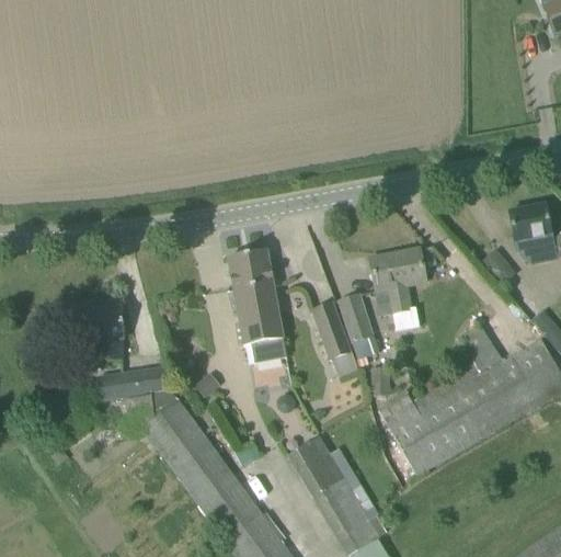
[(560,29),(560,0),(540,0),(556,32),(560,29)]
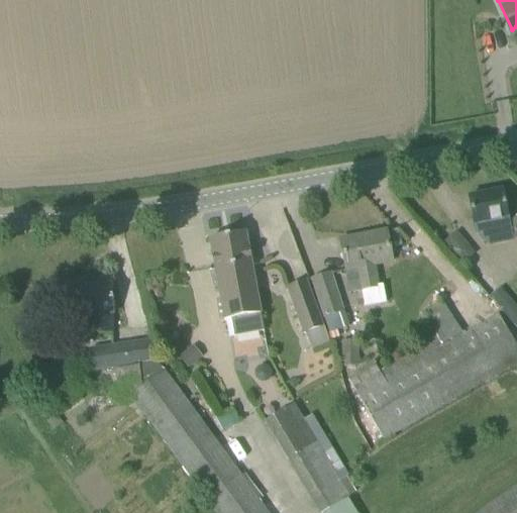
[(516,212),(509,219),(508,219),(502,187),(469,193),(474,221),(477,233),(487,241),(512,236),(516,231),(516,212)]
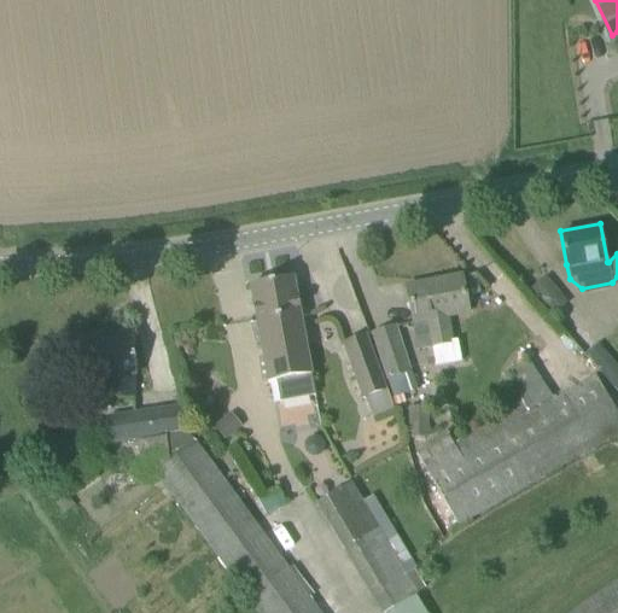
[(461,272),(406,282),(414,319),(419,345),(432,343),(436,362),(461,357),(458,338),(452,339),(447,313),(468,309),(461,272)]
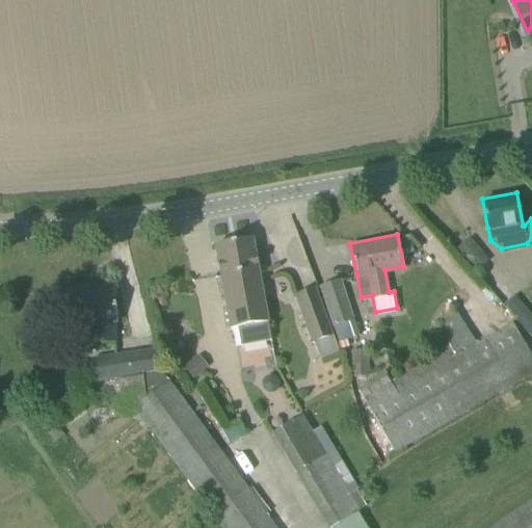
[(489,257),(470,234),(456,246),(476,269),(489,257)]
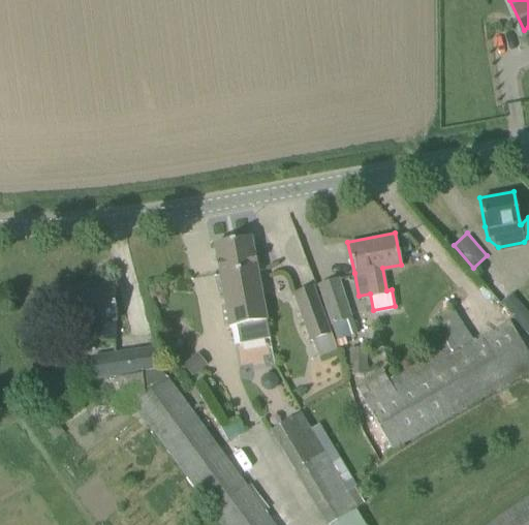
[(214,242),(221,281),(242,277),(244,288),(260,285),(251,235),(214,242)]
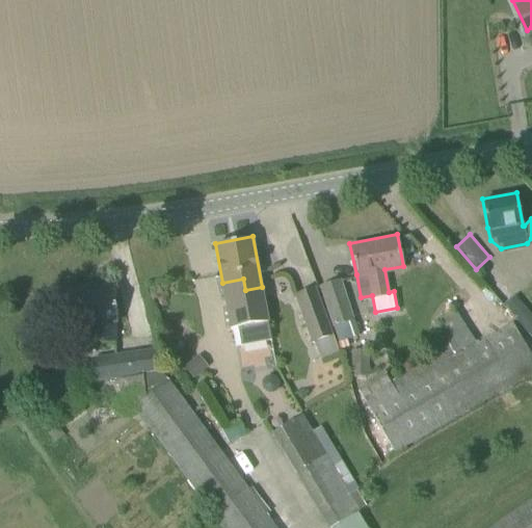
[(334,323),(352,317),(339,278),(321,284),(334,323)]
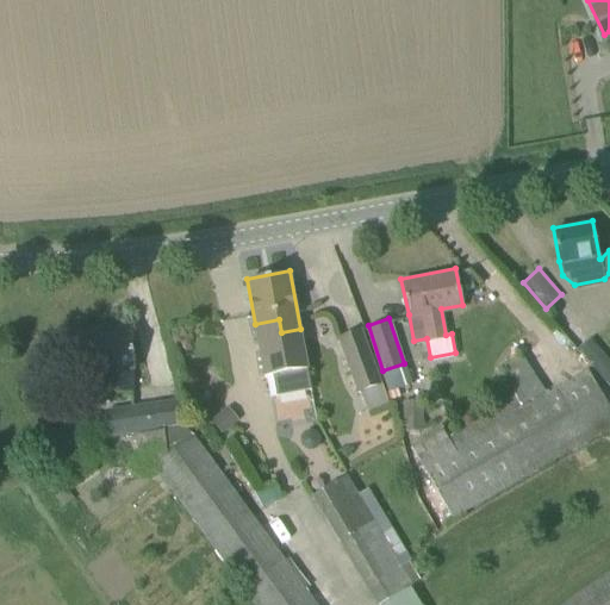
[(279,319),(255,324),(265,374),(267,374),(271,393),(311,386),(300,329),(281,332),(279,319)]
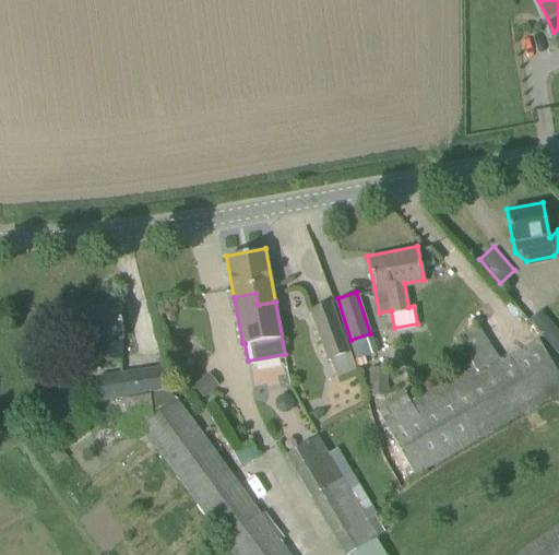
[(96,337),(97,357),(121,356),(119,335),(122,335),(120,298),(93,299),(93,305),(66,306),(68,339),(96,337)]
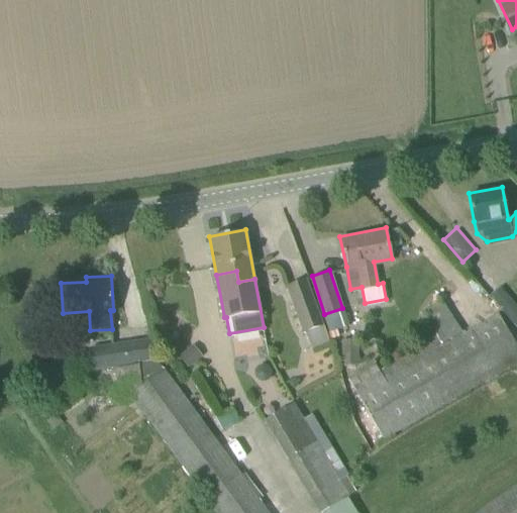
[(304,330),(305,330),(311,347),(330,340),(323,322),(322,322),(306,278),(287,285),(304,330)]
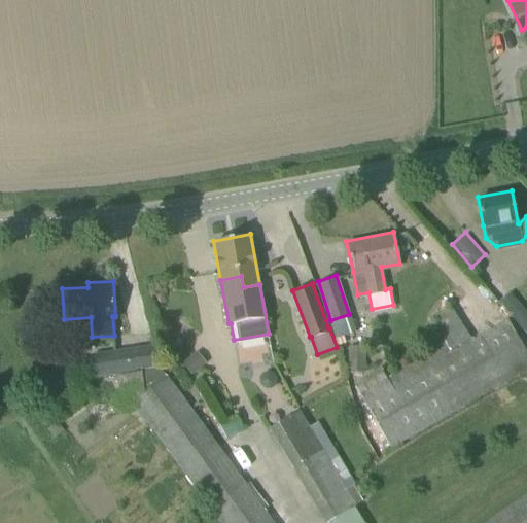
[(526,308),(510,289),(498,299),(526,330),(526,308)]
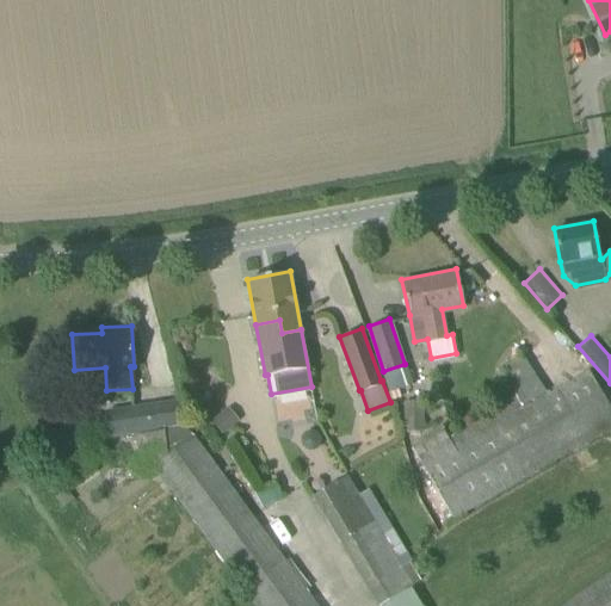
[(520,350),(505,359),(526,397),(543,388),(520,350)]
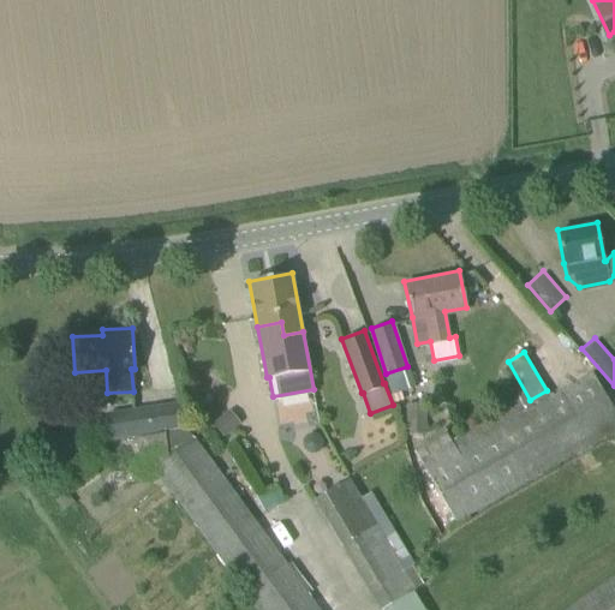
[(407,366),(386,374),(393,393),(415,384),(408,366),(407,366)]
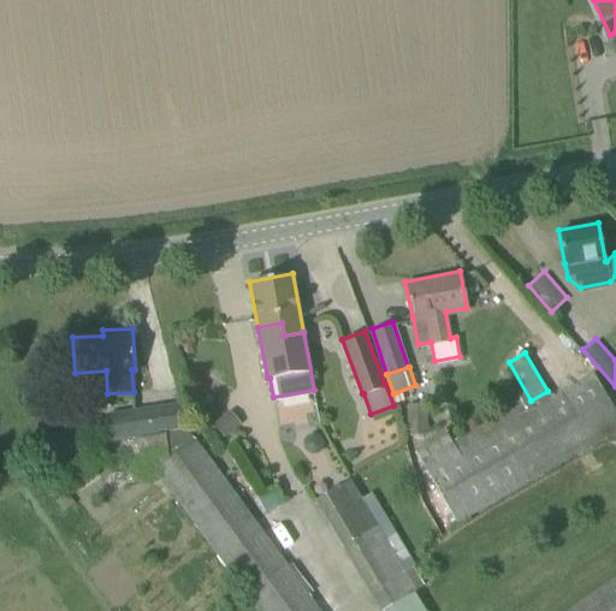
[(615,410),(594,372),(458,451),(445,427),(414,445),(456,518),(615,426),(615,410)]
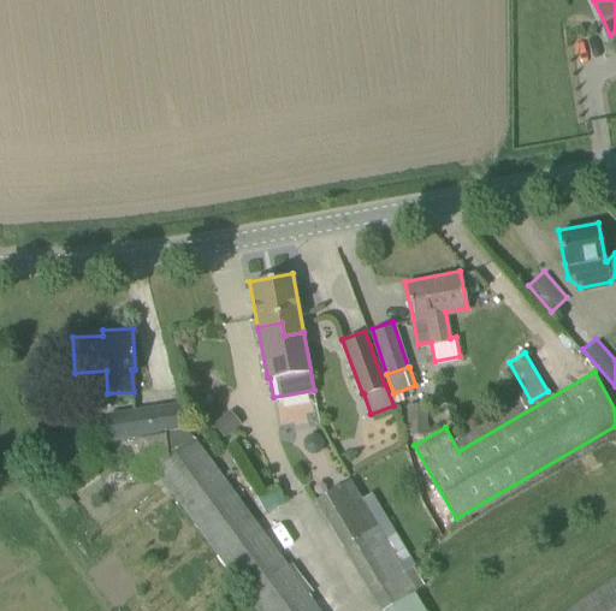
[(407,401),(410,433),(425,432),(422,399),(407,401)]
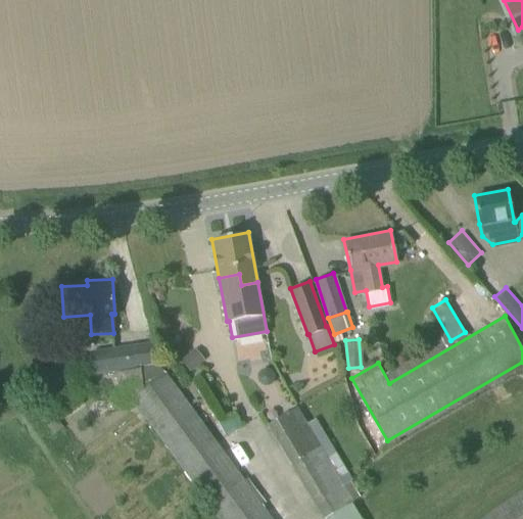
[(95,371),(112,369),(222,518),(272,518),(165,373),(155,363),(153,342),(92,350),(95,371)]
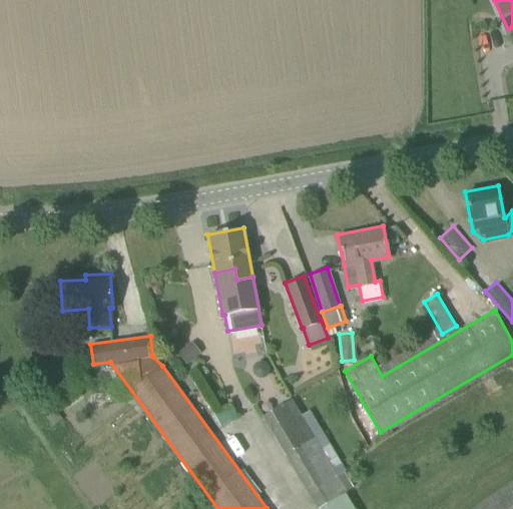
[(197,353),(188,342),(177,350),(186,362),(197,353)]
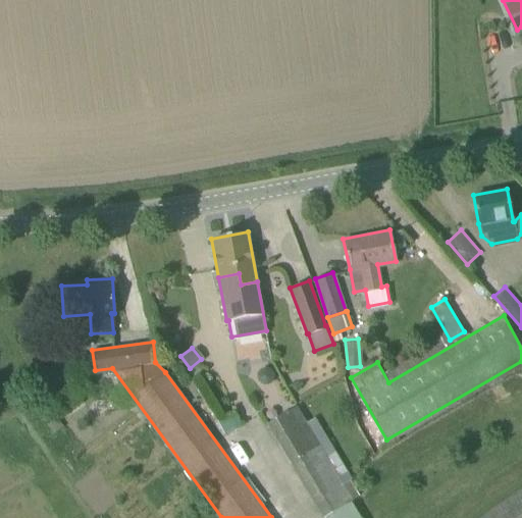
[(266,422),(322,517),(354,499),(352,496),(360,491),(336,451),(328,456),(298,404),(266,422)]
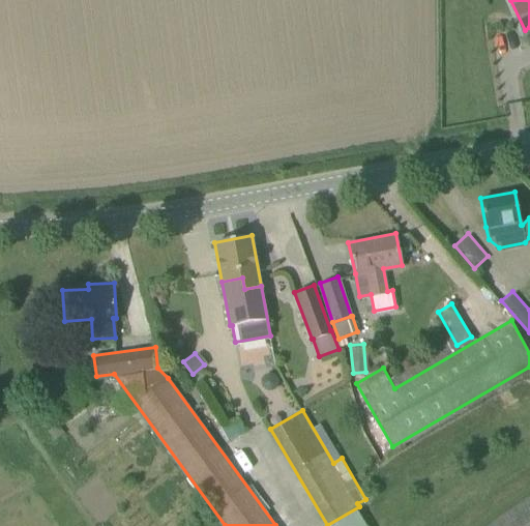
[(57,421),(48,429),(54,437),(63,430),(58,424),(57,421)]
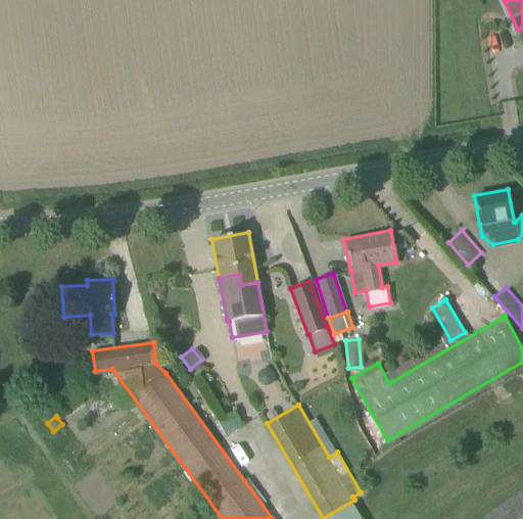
[(522,518),(522,488),(478,518),(522,518)]
